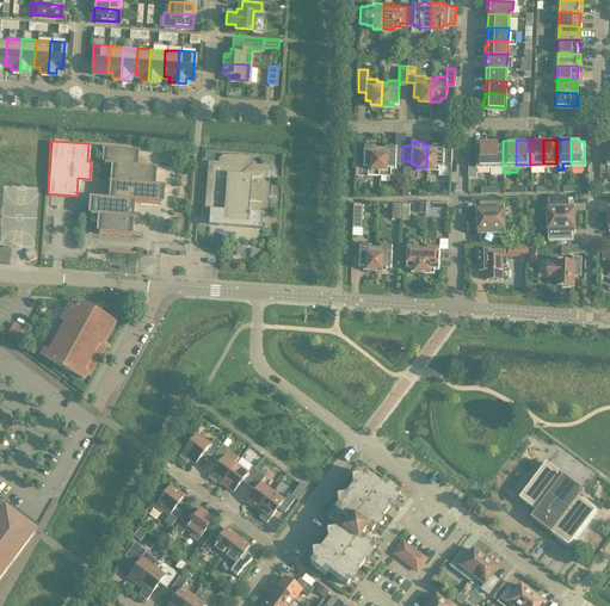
[(490,165),(488,141),(480,141),(480,143),(475,143),(469,143),(468,174),(475,174),(476,165),(490,165)]
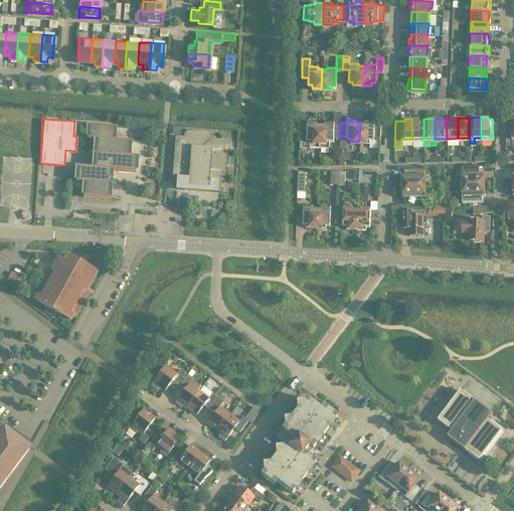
[(423,119),(411,119),(412,139),(423,139),(423,119)]
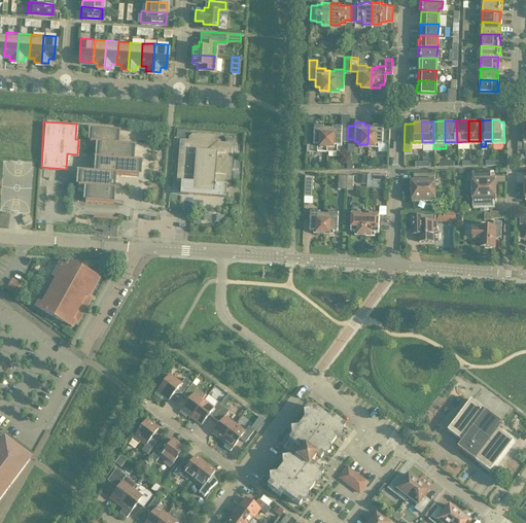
[(326,149),(327,126),(323,125),(323,123),(314,123),(314,124),(307,124),(306,141),(317,141),(316,148),(326,149)]
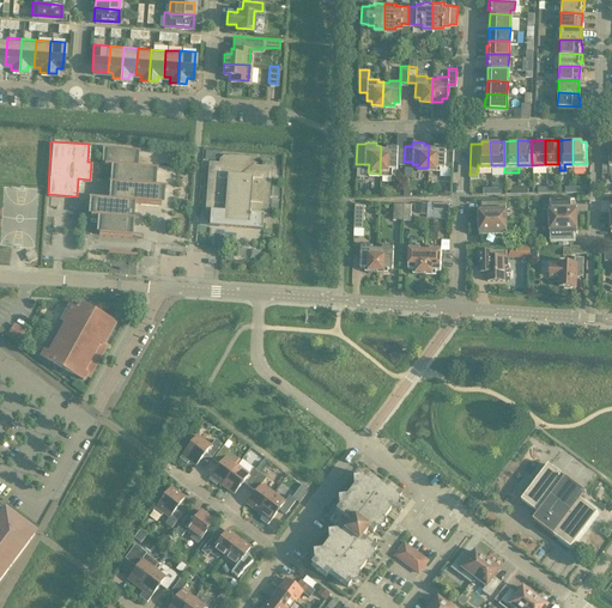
[(429,145),(428,168),(440,169),(440,165),(452,165),(453,145),(446,145),(446,143),(434,143),(434,145),(429,145)]
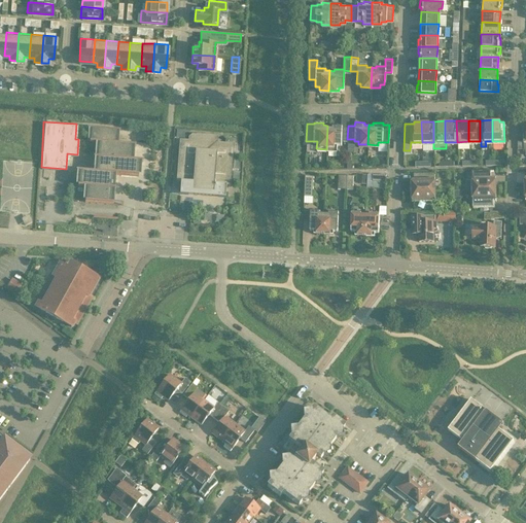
[(331,126),(327,126),(326,149),(337,149),(337,142),(341,142),(341,139),(347,139),(348,126),(342,125),(342,124),(331,124),(331,126)]
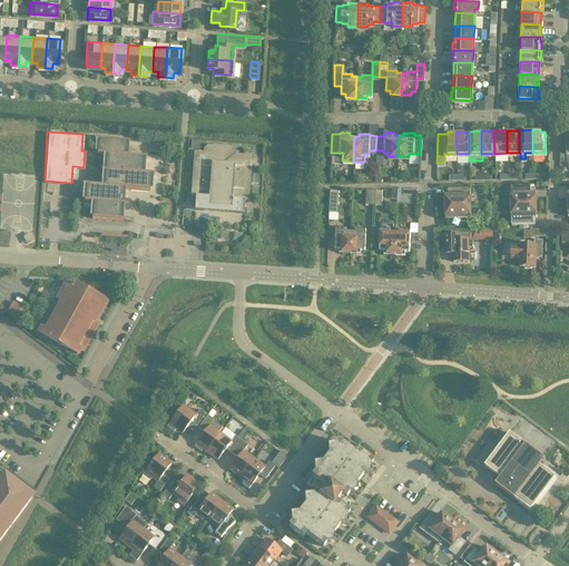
[(81,182),(81,183),(85,183),(84,198),(84,199),(92,199),(91,214),(90,214),(90,215),(131,218),(131,217),(119,216),(120,202),(124,202),(124,201),(120,201),(121,185),(148,187),(148,186),(149,172),(153,172),(153,171),(140,171),(141,155),(145,155),(145,154),(124,153),(125,137),(128,138),(128,137),(92,135),(92,136),(97,136),(96,152),(96,150),(95,152),(105,153),(104,167),(100,167),(99,168),(104,168),(102,184),(81,182)]
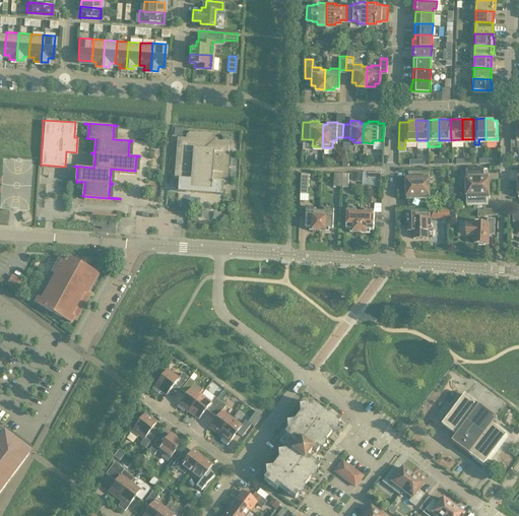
[(177,135),(173,176),(178,177),(177,189),(221,192),(222,180),(226,180),(230,139),(221,138),(221,135),(218,132),(214,131),(193,129),(193,130),(188,129),(185,132),(185,135),(177,135)]
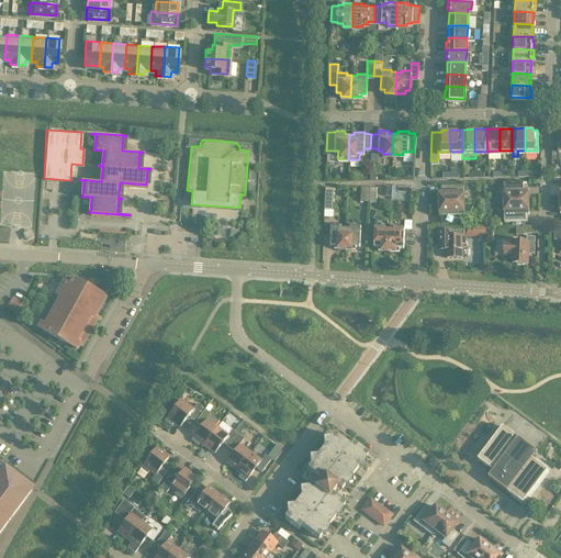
[(503,200),(528,199),(528,187),(526,187),(526,180),(496,180),(496,189),(503,189),(503,200)]
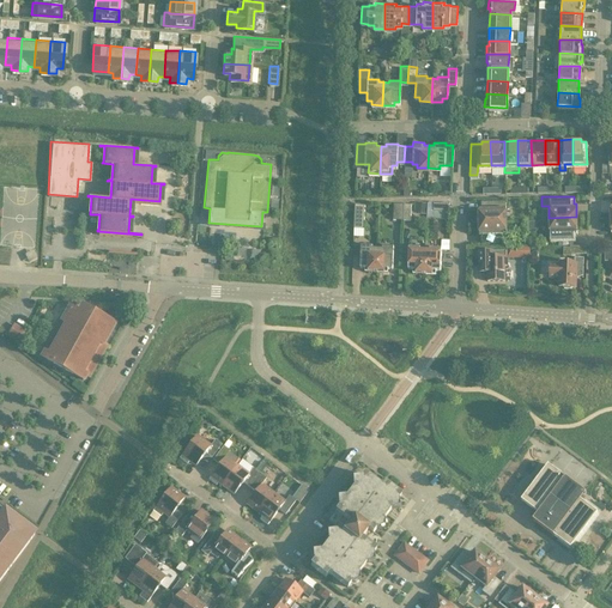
[(479,219),(506,218),(506,198),(480,198),(480,206),(478,206),(479,219)]
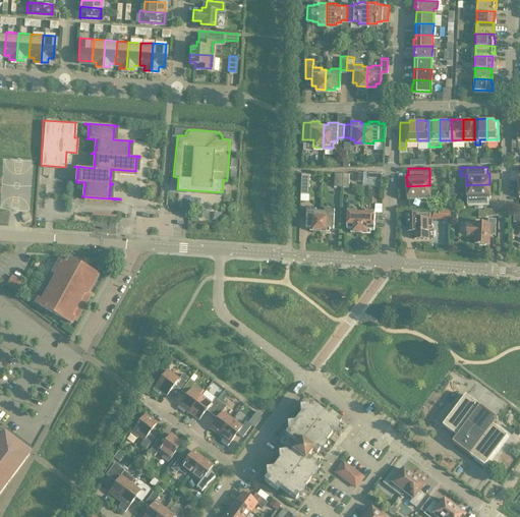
[(341,184),(342,171),(334,170),(333,184),(341,184)]
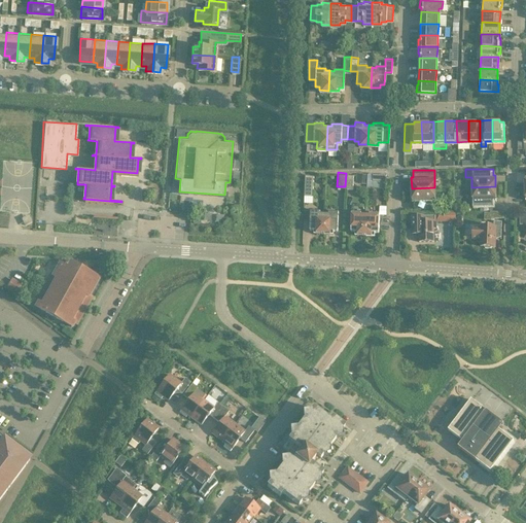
[(357,172),(356,182),(365,182),(366,178),(366,172),(359,172),(357,172)]
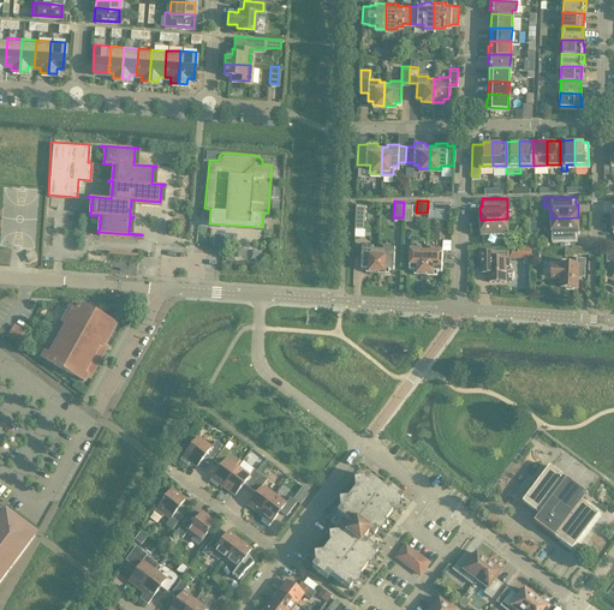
[(356,202),(355,226),(364,226),(365,202),(356,202)]
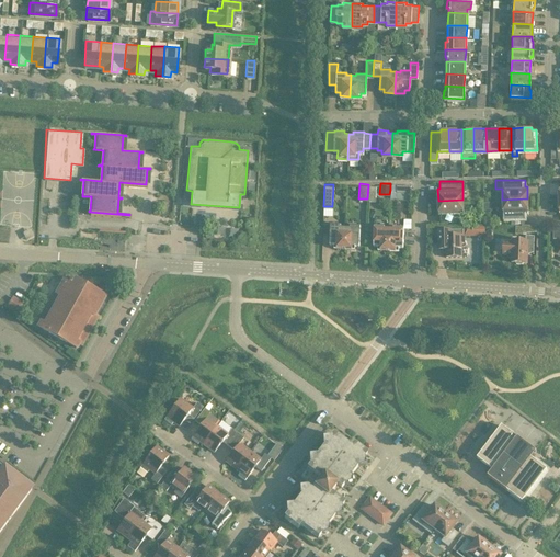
[(527,199),(502,200),(503,218),(510,218),(523,218),(526,218),(525,211),(527,211),(527,199)]
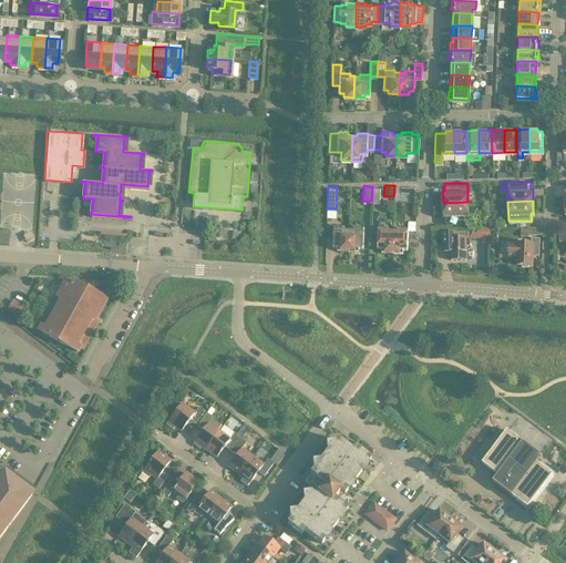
[(467,222),(467,202),(443,203),(443,215),(445,215),(445,222),(467,222)]
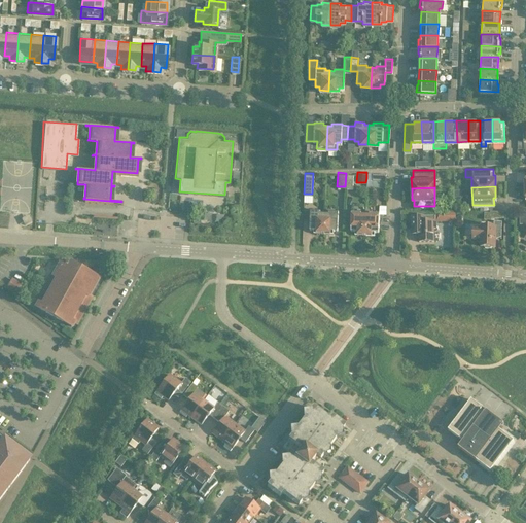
[(322,231),(323,211),(319,211),(319,209),(310,208),(309,228),(313,228),(313,231),(322,231)]
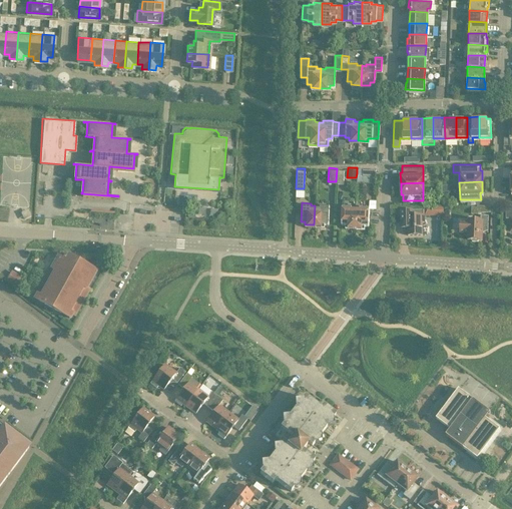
[(315,205),(314,224),(324,225),(324,222),(328,222),(329,204),(320,203),(320,205),(315,205)]
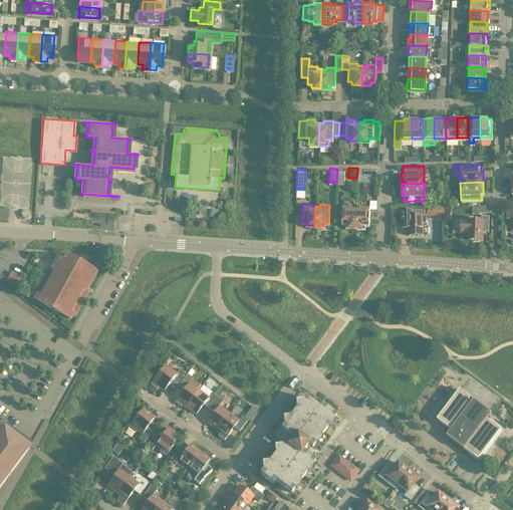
[(472,205),(471,212),(479,212),(479,210),(491,211),(491,205),(478,204),(478,205),(472,205)]
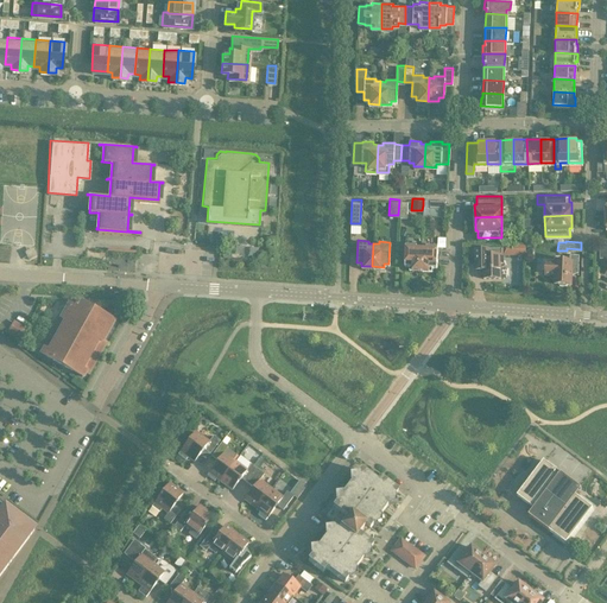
[(32,242),(23,247),(27,255),(37,251),(32,242)]
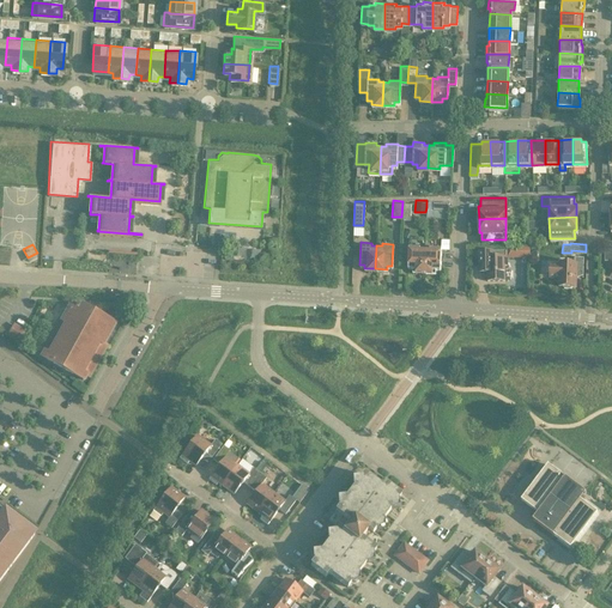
[(423,271),(424,248),(419,247),(419,244),(408,244),(407,266),(412,266),(412,271),(423,271)]
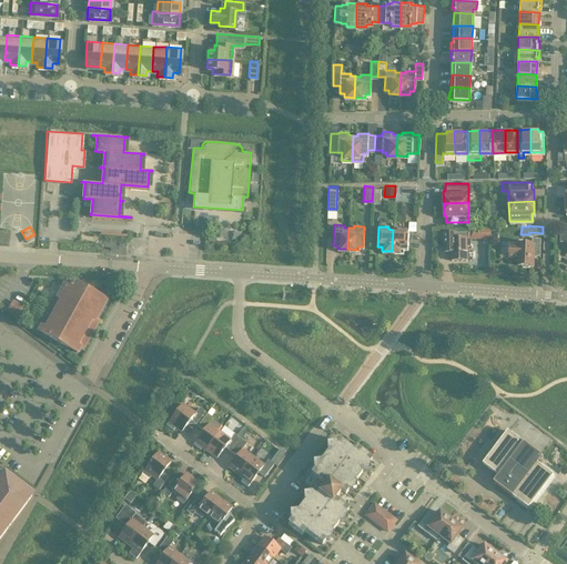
[(398,230),(393,230),(392,251),(403,251),(403,248),(407,248),(408,229),(408,228),(407,228),(398,228),(398,230)]
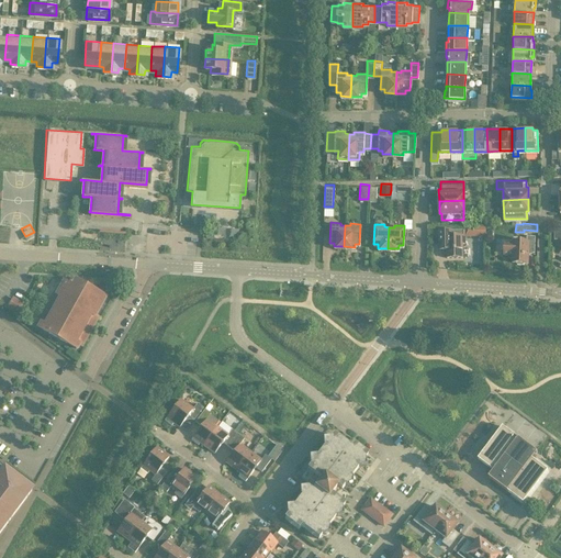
[(466,242),(464,227),(438,227),(439,242),(446,242),(446,255),(462,255),(462,242),(466,242)]
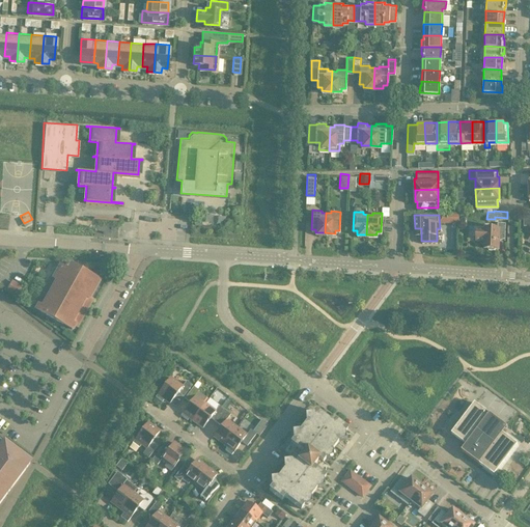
[(476,226),(475,238),(479,238),(483,242),(483,245),(486,245),(487,247),(493,247),(495,246),(498,246),(499,234),(504,236),(505,220),(497,220),(497,225),(483,224),(483,226),(476,226)]
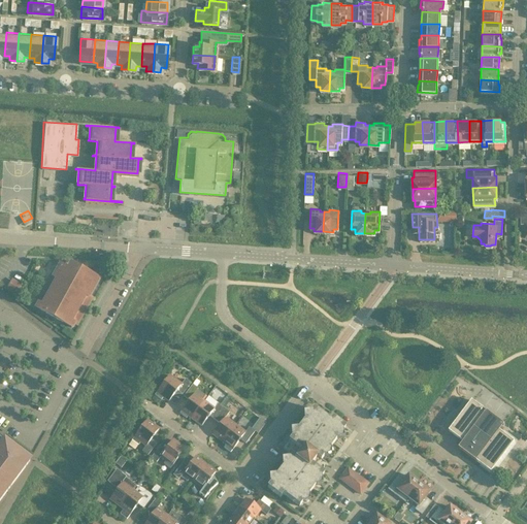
[(38,300),(36,305),(70,324),(73,319),(74,320),(77,314),(76,313),(84,300),(85,300),(88,294),(87,294),(97,275),(73,263),(70,268),(60,262),(53,274),(52,274),(48,281),(50,281),(42,294),(41,293),(37,299),(38,300)]
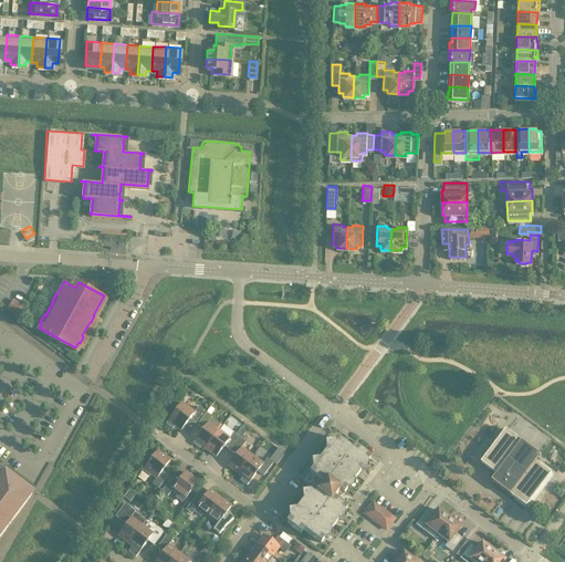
[(11,295),(6,308),(18,313),(23,302),(11,295)]
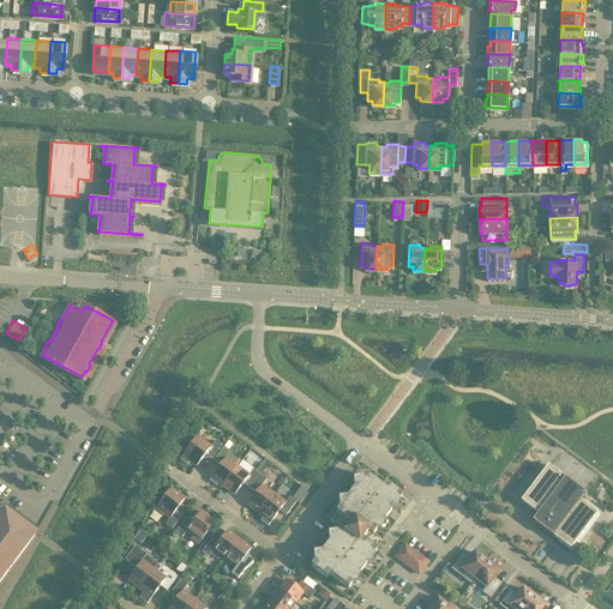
[(196,433),(179,456),(186,460),(188,458),(196,463),(204,451),(210,456),(221,441),(215,436),(209,444),(196,433)]
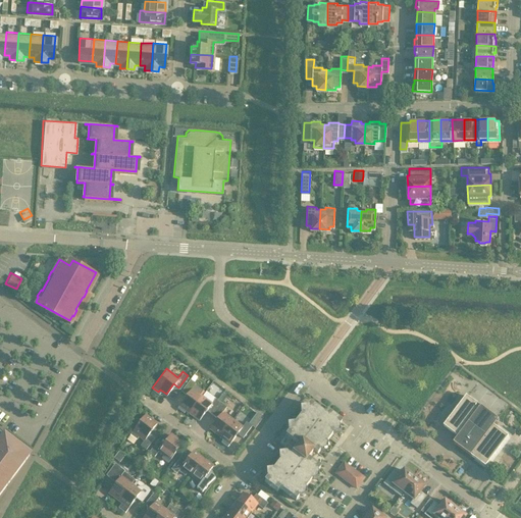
[(178,403),(176,405),(183,410),(185,408),(189,410),(200,395),(204,389),(194,382),(195,381),(193,379),(190,376),(180,389),(186,393),(178,403)]
